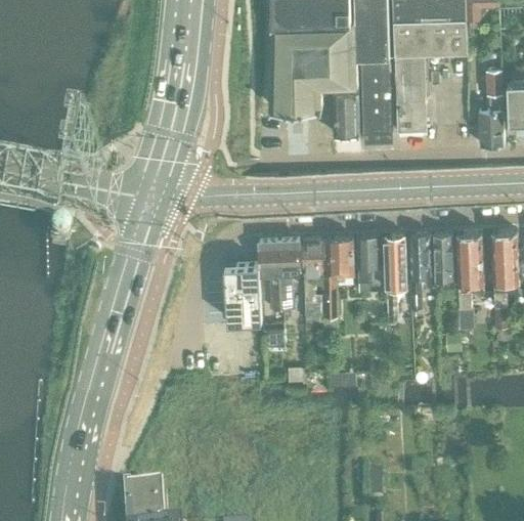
[(272,0),(269,107),(322,105),(321,85),(357,84),(356,58),(356,20),(352,22),(350,0),(272,0)]
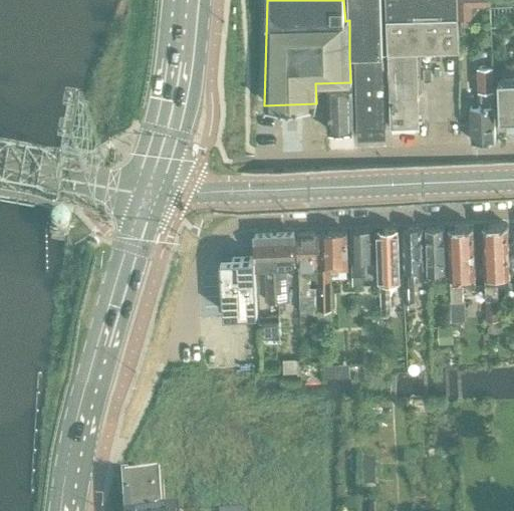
[(379,0),(348,0),(349,20),(349,57),(353,57),(356,132),(384,131),(379,0)]
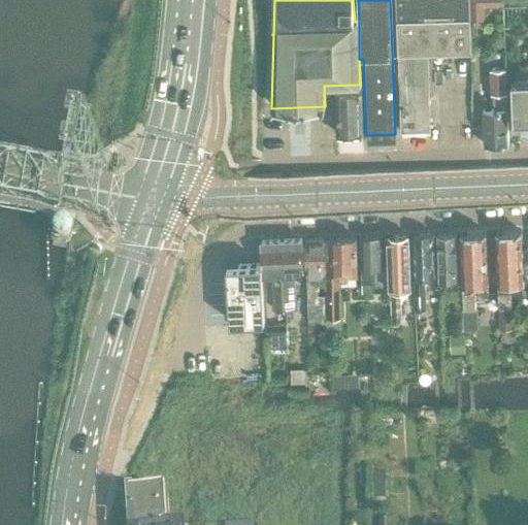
[(467,0),(395,0),(401,134),(429,132),(426,57),(469,55),(467,0)]
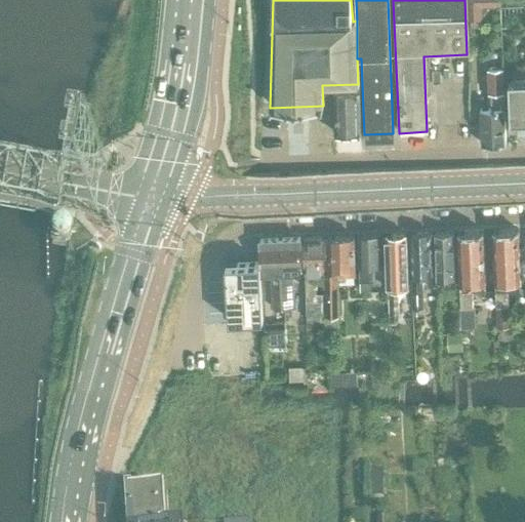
[(499,0),(468,0),(470,22),(482,22),(482,9),(500,8),(499,0)]
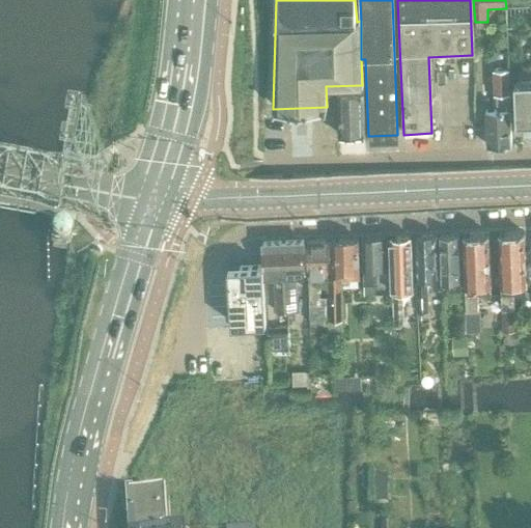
[(511,146),(508,71),(496,72),(493,72),(494,95),(496,95),(497,111),(483,112),(485,147),(511,146)]
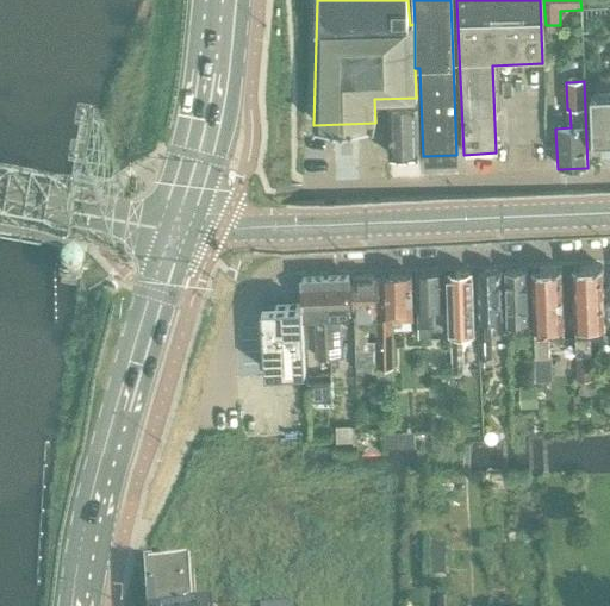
[(593,150),(609,149),(609,93),(592,94),(593,150)]
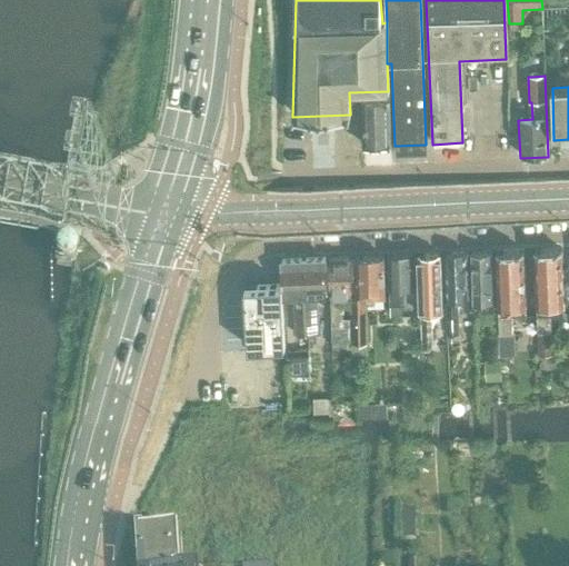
[(388,101),(360,102),(362,147),(390,146),(388,101)]
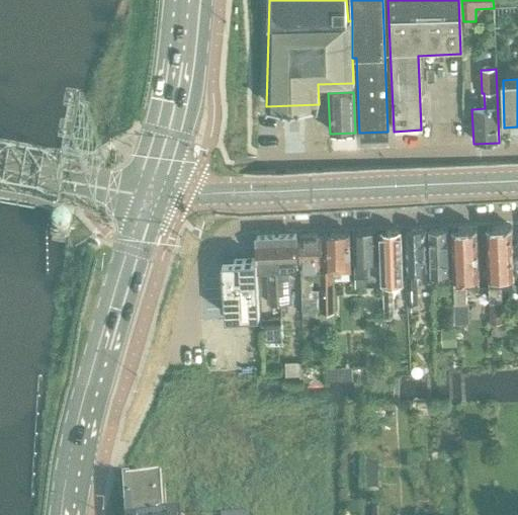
[(511,230),(487,231),(491,324),(503,324),(501,287),(514,287),(511,230)]
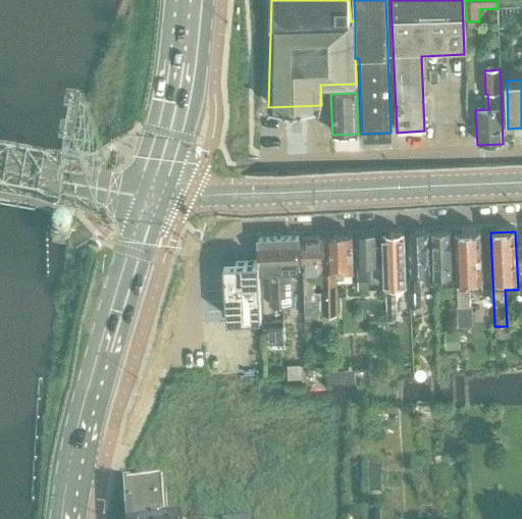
[(480,232),(456,234),(459,307),(457,307),(458,328),(471,327),(469,292),(482,292),(480,232)]
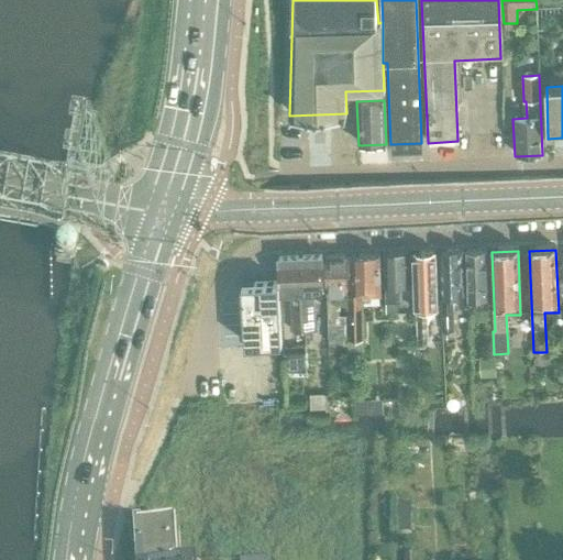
[(488,306),(486,252),(466,253),(468,306),(488,306)]
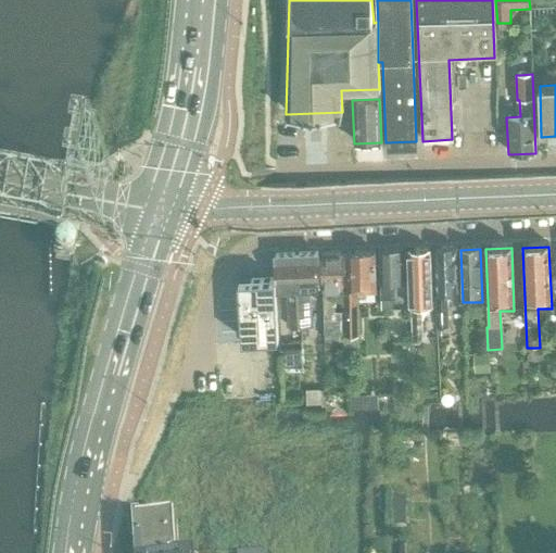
[(456,250),(434,251),(438,329),(449,329),(447,293),(457,293),(456,250)]
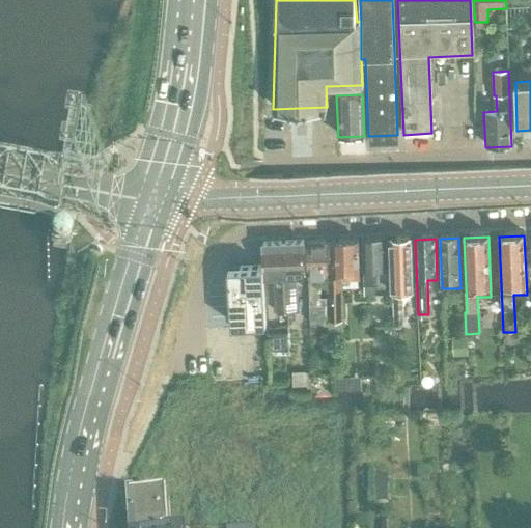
[(385,295),(391,295),(389,240),(362,241),(364,286),(364,295),(373,295),(385,295)]
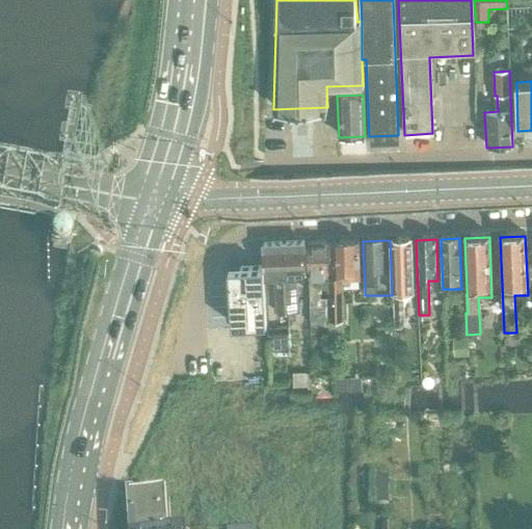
[(411,240),(390,240),(392,295),(393,316),(393,328),(401,328),(405,323),(404,293),(414,292),(414,278),(411,240)]
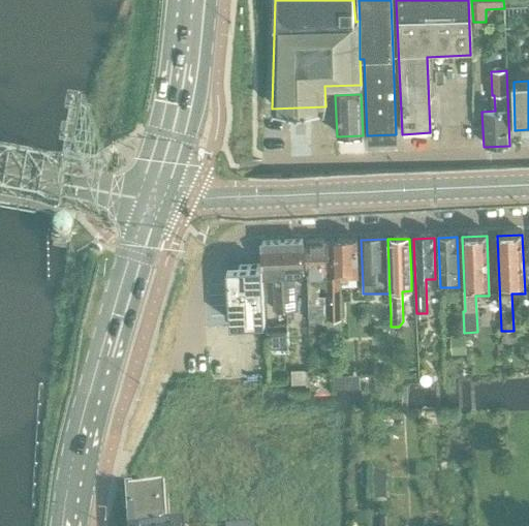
[(329,278),(330,320),(331,334),(342,334),(341,319),(342,319),(341,278),(359,277),(356,240),(331,241),(332,278),(329,278)]
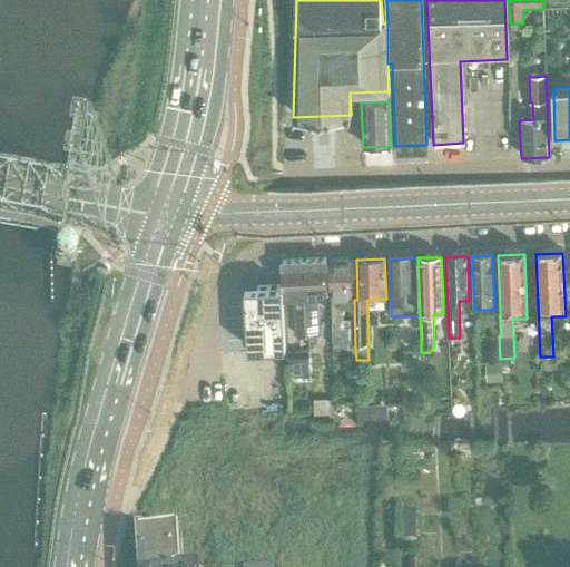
[(310,326),(310,336),(318,336),(321,336),(321,324),(317,324),(317,299),(332,297),(331,276),(326,276),(326,261),(307,262),(310,314),(307,314),(307,326),(310,326)]
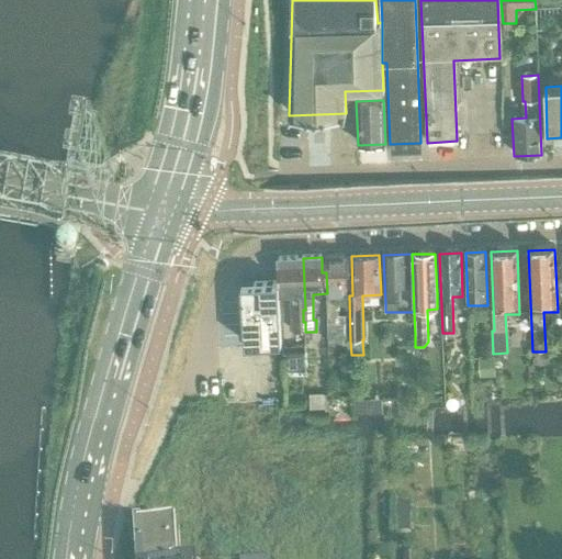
[(325,257),(326,272),(327,293),(328,327),(328,345),(347,344),(346,315),(339,315),(338,295),(345,295),(347,292),(347,275),(350,275),(350,257),(325,257)]
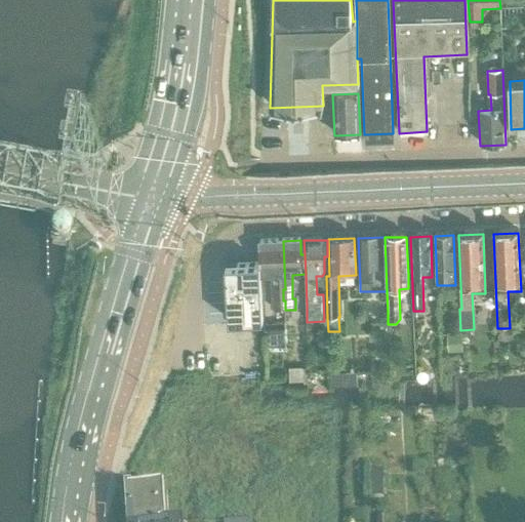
[(273,311),(284,310),(285,310),(285,300),(283,300),(283,289),(285,289),(283,241),(260,242),(261,275),(272,275),(273,311)]
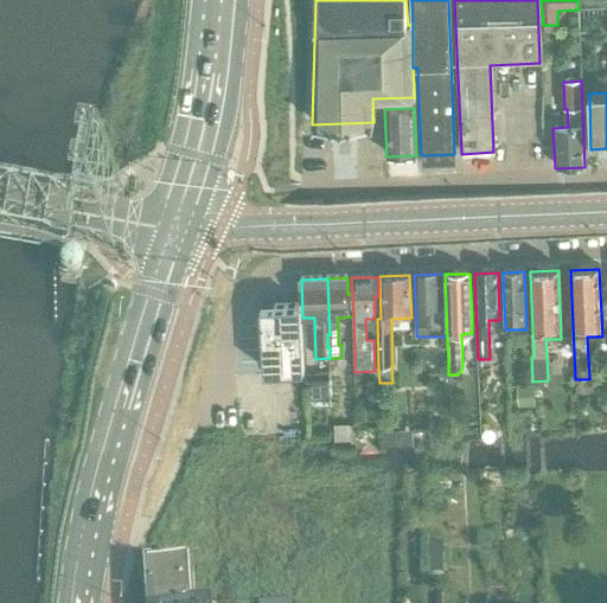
[(262,308),(266,372),(305,371),(301,307),(262,308)]
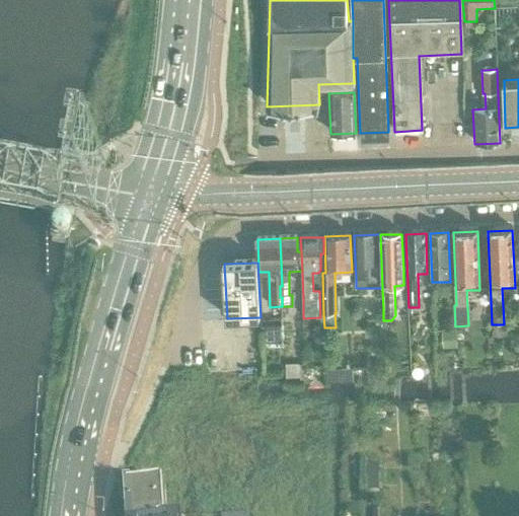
[(282,327),(266,328),(267,344),(283,343),(282,327)]
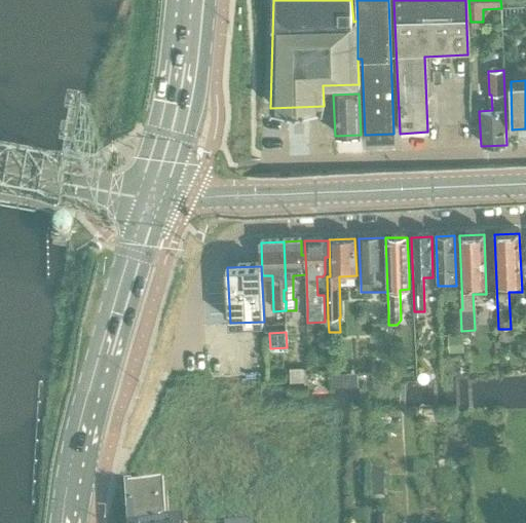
[(461,335),(449,335),(450,353),(462,353),(461,335)]
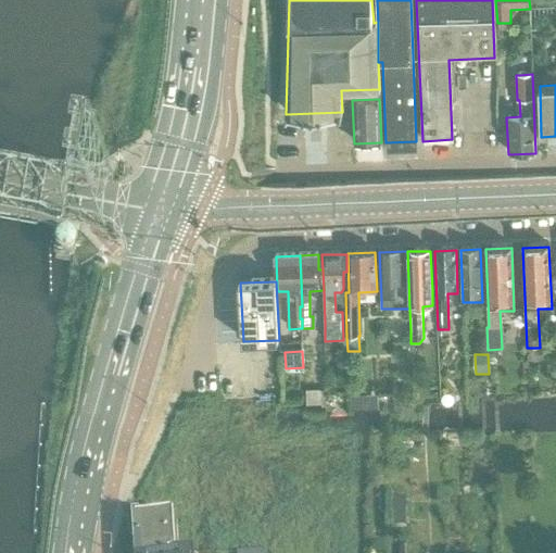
[(326,409),(326,392),(321,392),(321,390),(306,391),(307,406),(321,405),(321,409),(326,409)]
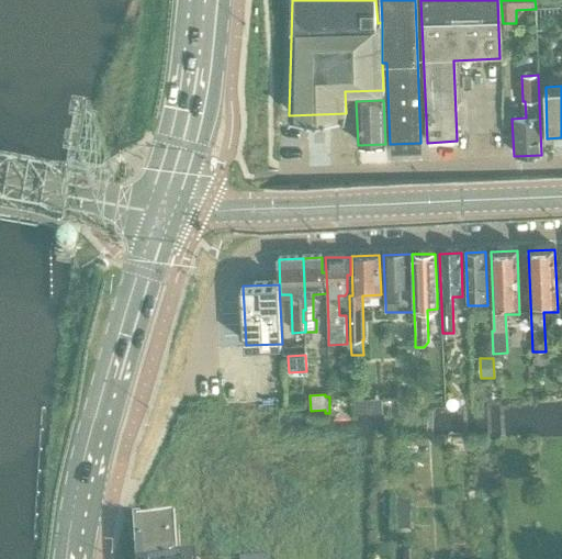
[(355,401),(355,414),(356,415),(369,415),(383,414),(383,413),(382,400),(355,401)]
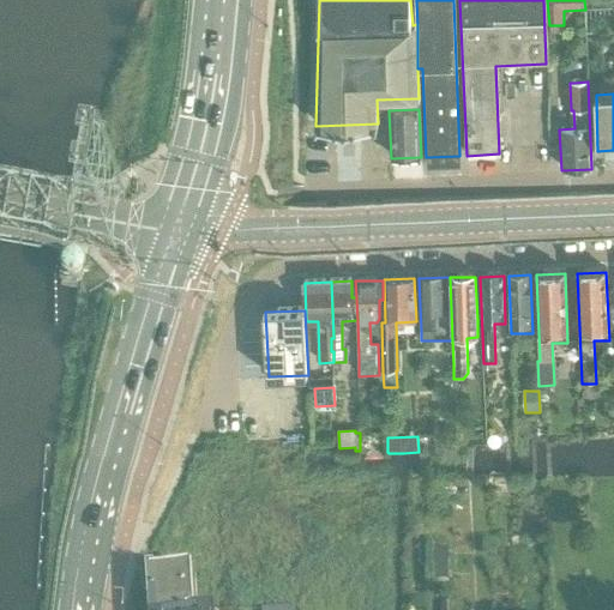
[(449,583),(449,555),(434,555),(434,583),(449,583)]
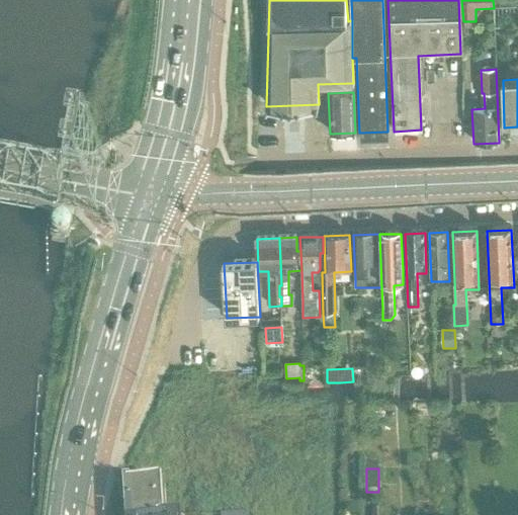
[(160,514),(158,484),(127,487),(127,484),(120,484),(120,487),(116,488),(118,504),(121,503),(122,514),(160,514)]
